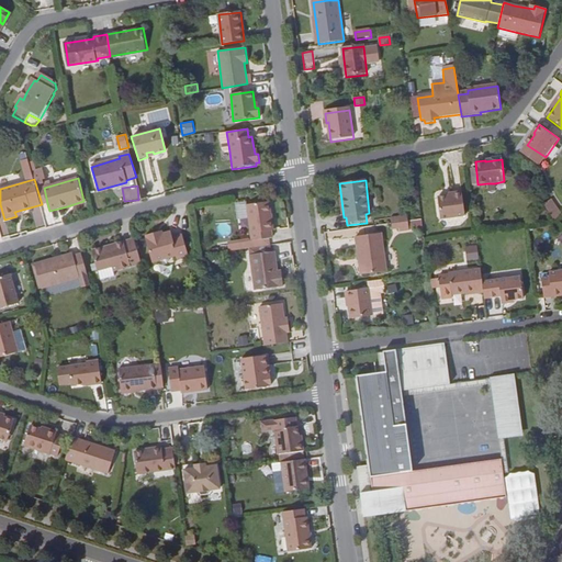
[(44,188),(37,190),(42,204),(47,203),(44,188)]
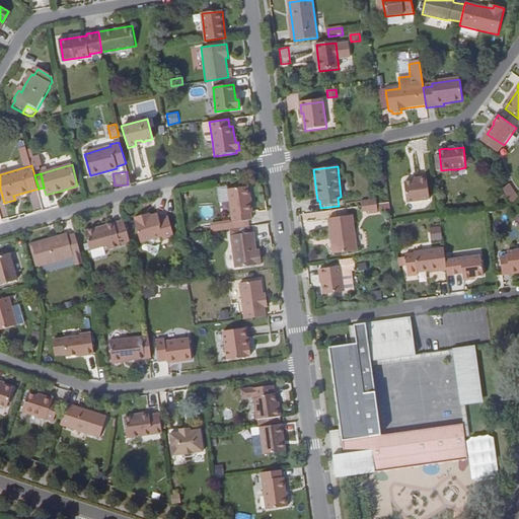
[(403,183),(405,203),(428,201),(425,179),(418,180),(418,181),(403,183)]
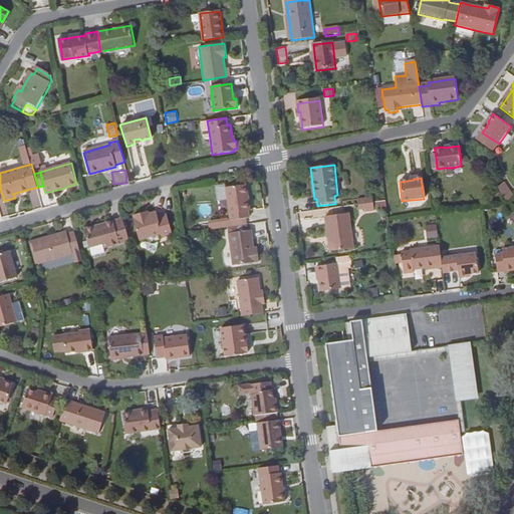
[(513,194),(505,181),(497,186),(506,200),(513,195),(513,194)]
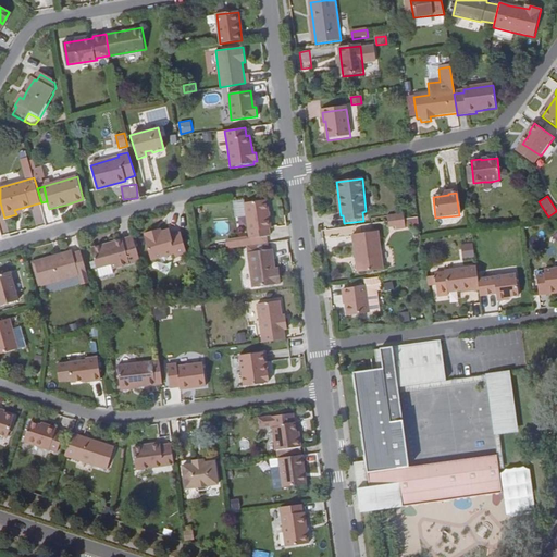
[(267,236),(270,235),(270,227),(271,227),(268,199),(246,202),(249,238),(227,242),(229,247),(268,242),(267,236)]
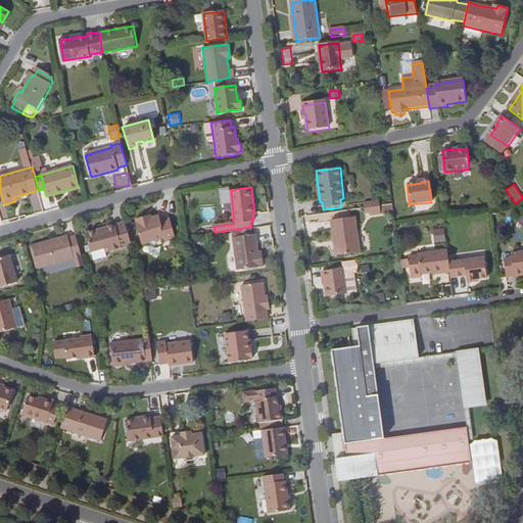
[(380,214),(379,206),(370,207),(371,215),(380,214)]
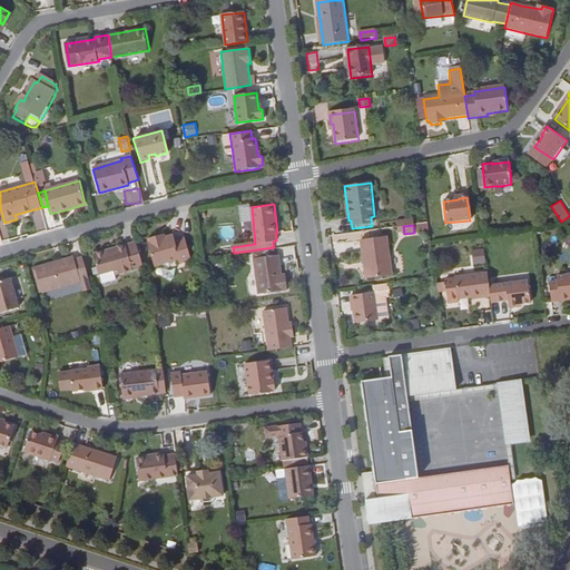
[(173,232),(163,235),(158,236),(157,232),(146,235),(153,263),(160,262),(167,264),(169,258),(176,256),(177,261),(189,257),(184,236),(175,238),(173,232)]
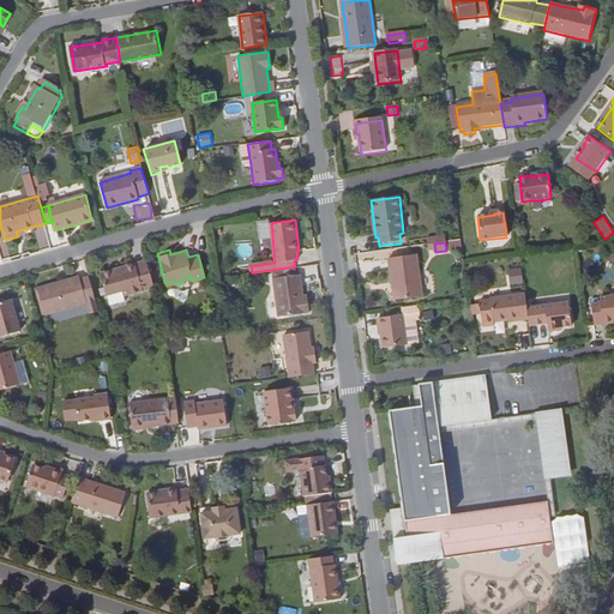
[(389,259),(391,283),(397,283),(399,301),(423,298),(416,254),(389,259)]
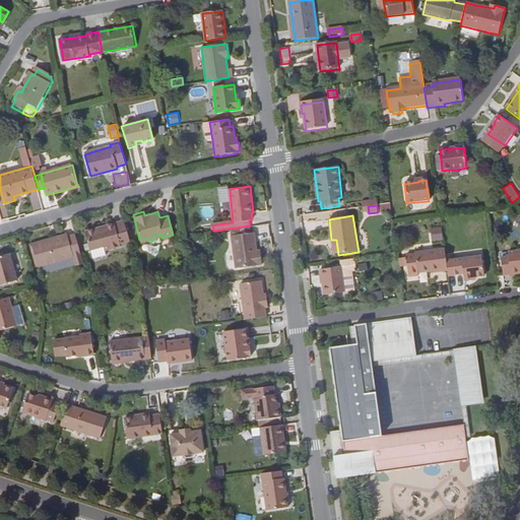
[(129,241),(123,216),(83,228),(88,247),(101,244),(106,243),(107,248),(129,241)]
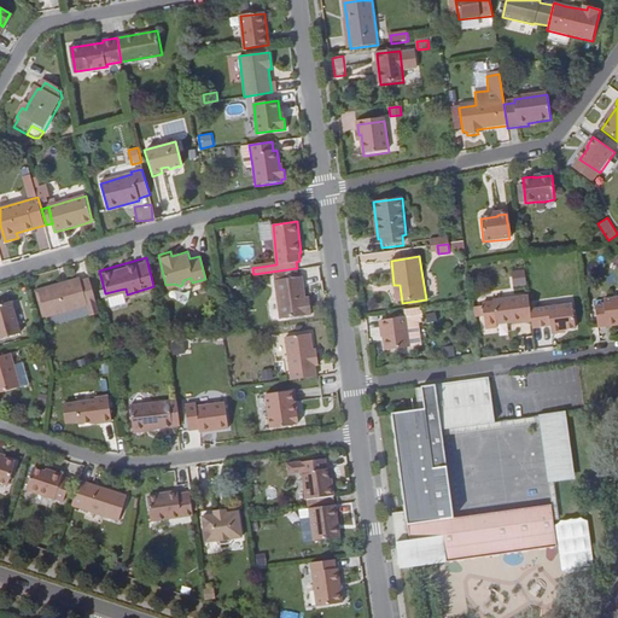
[(304,268),(305,284),(320,284),(319,267),(304,268)]
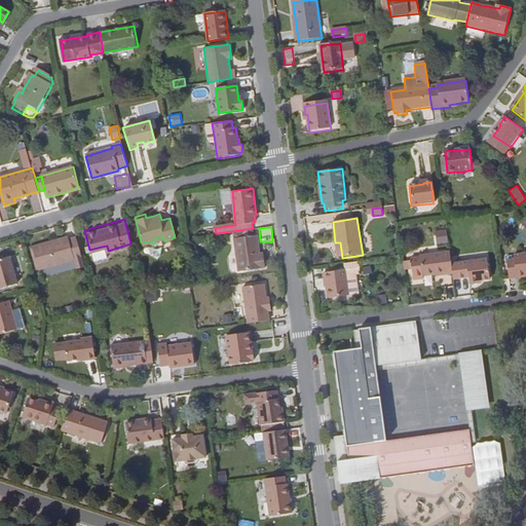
[(234,230),(235,239),(254,237),(253,228),(234,230)]
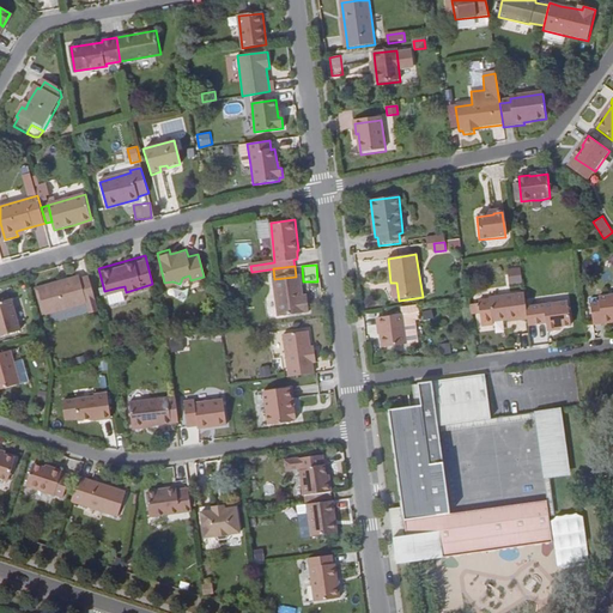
[(510,269),(513,285),(521,283),(520,268),(510,269)]
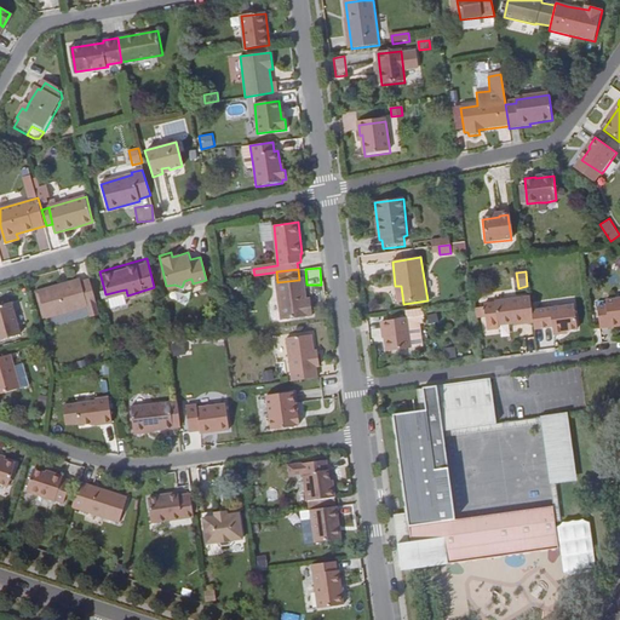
[(67,285),(64,281),(39,288),(46,314),(89,303),(92,314),(101,311),(97,300),(91,277),(82,280),(81,280),(67,285)]
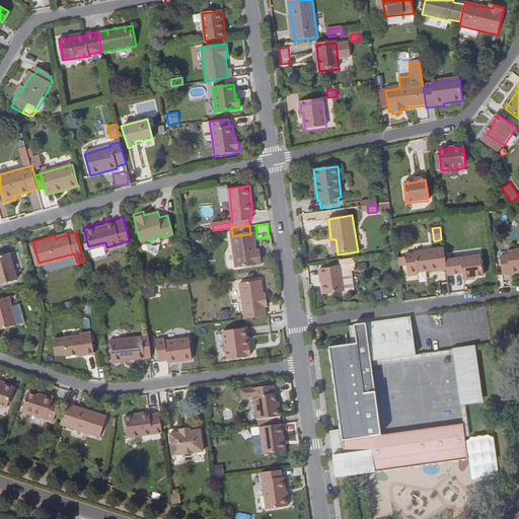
[(232,236),(236,269),(262,265),(261,253),(257,253),(254,233),(232,236)]
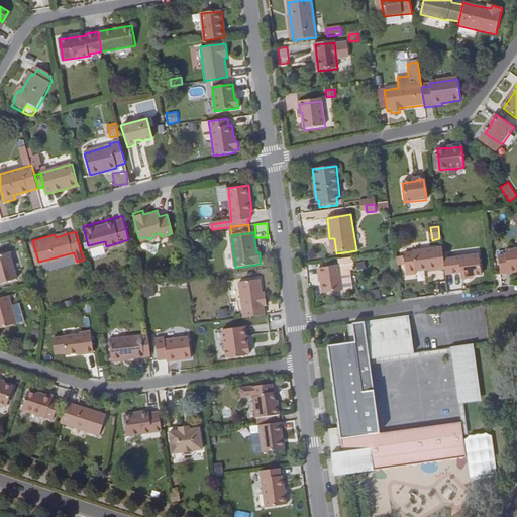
[(100,242),(88,245),(91,256),(104,252),(103,247),(106,246),(105,241),(100,242)]
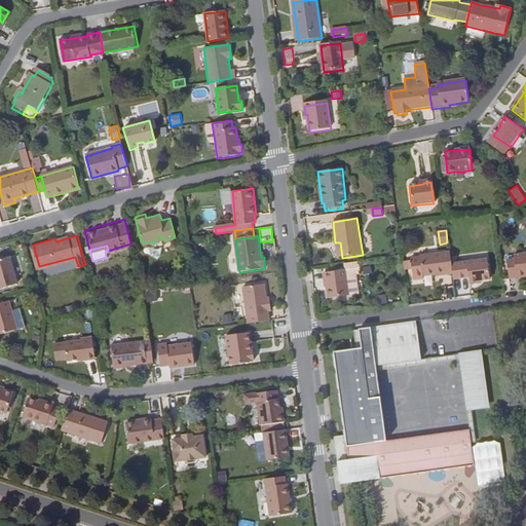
[(422,276),(444,274),(444,275),(453,273),(451,265),(450,253),(419,257),(419,258),(410,259),(410,261),(412,269),(413,278),(413,280),(423,279),(422,276)]
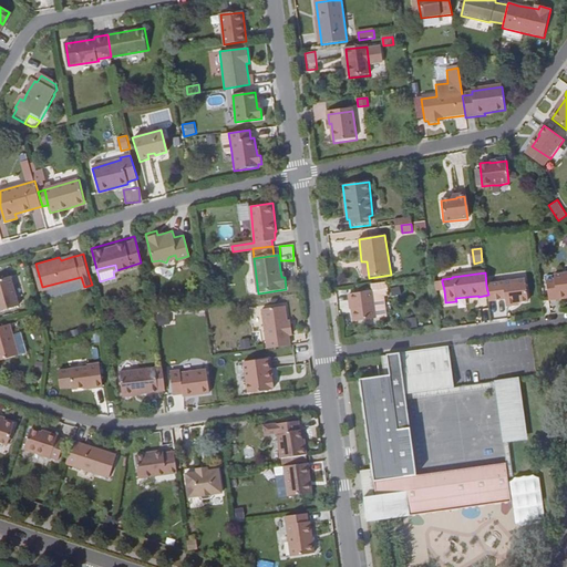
[(548,281),(550,301),(566,299),(566,297),(566,296),(566,274),(554,276),(555,280),(548,281)]
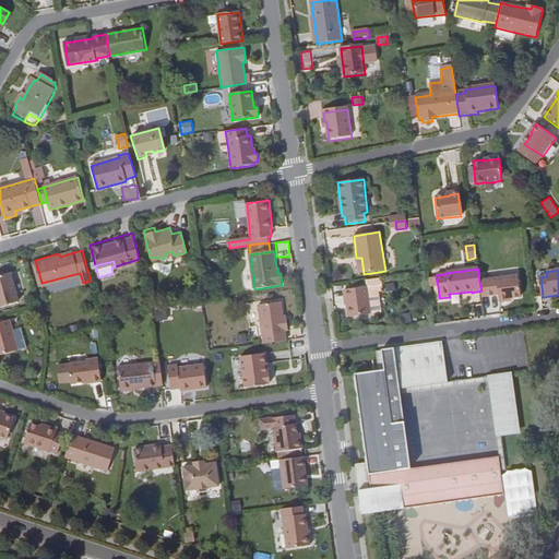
[(0,307),(20,302),(11,274),(0,277),(0,307)]
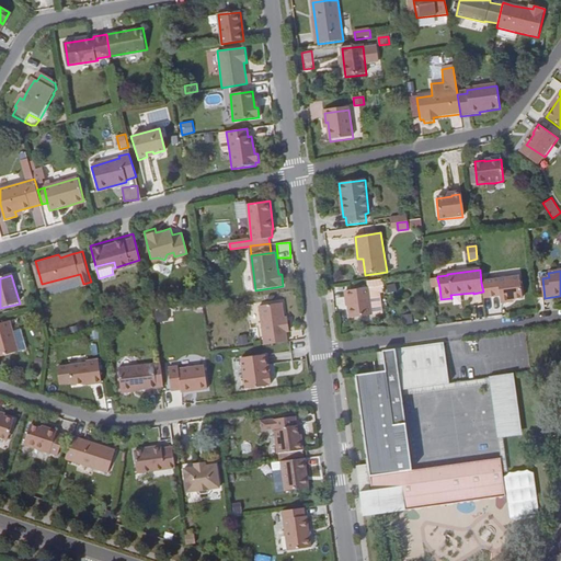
[(521,276),(481,283),(483,292),(484,299),(500,297),(501,304),(508,304),(508,300),(524,298),(521,276)]
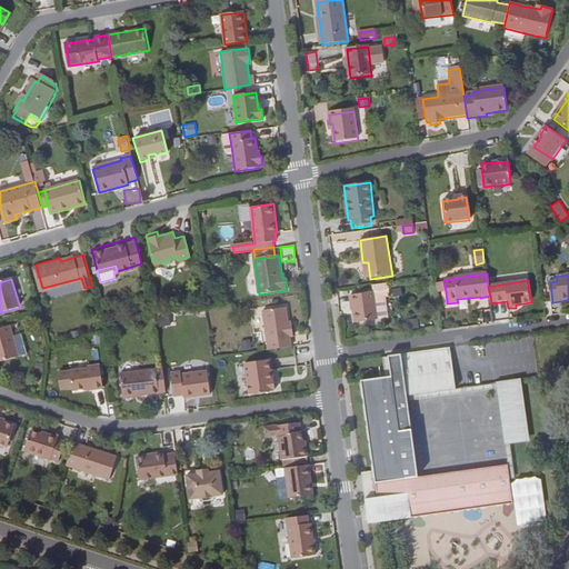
[(390,292),(389,282),(373,285),(375,295),(386,293),(390,292)]
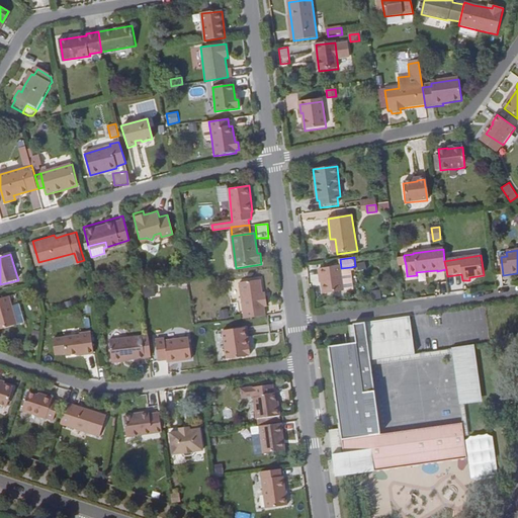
[(406,265),(404,257),(396,259),(397,266),(406,265)]
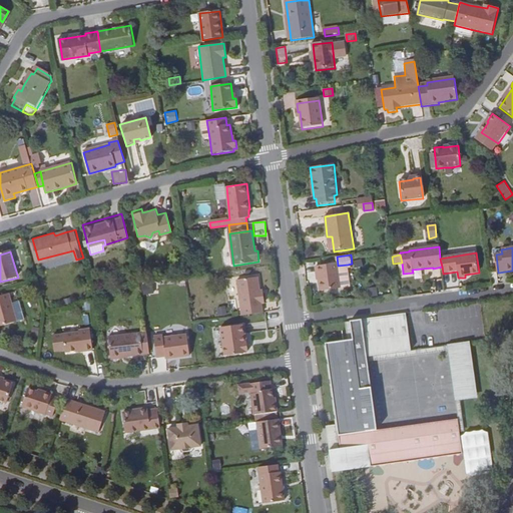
[(318,268),(321,293),(351,289),(348,265),(338,266),(318,268)]
